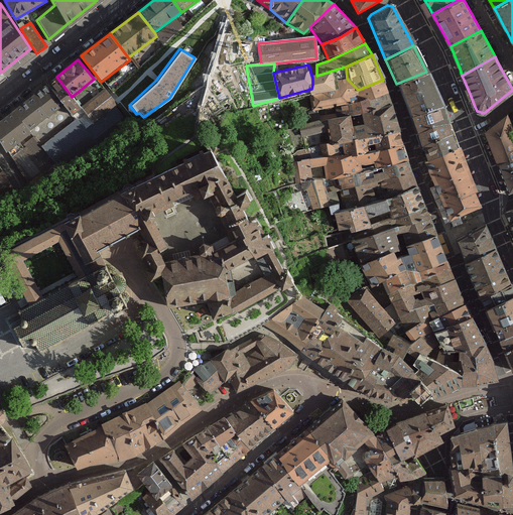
[(340,89),(340,81),(336,70),(316,76),(312,78),(312,85),(311,89),(309,95),(340,89)]
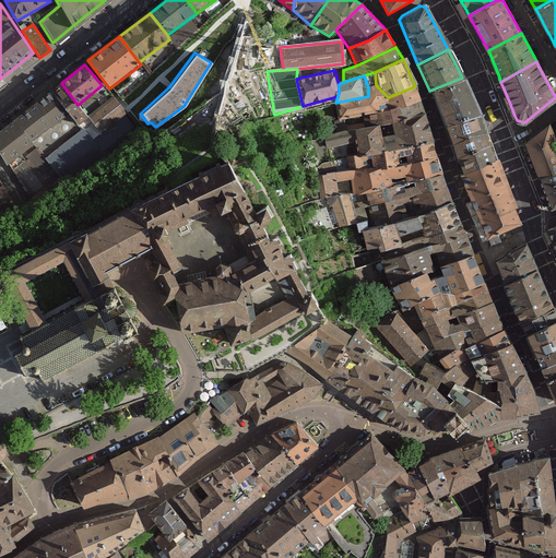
[(462,78),(429,91),(442,126),(478,115),(462,78)]
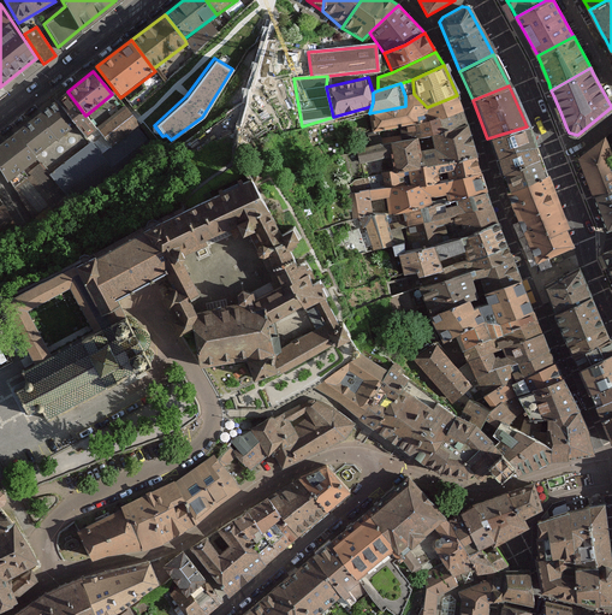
[(67,92),(55,101),(100,157),(111,149),(85,116),(67,92)]
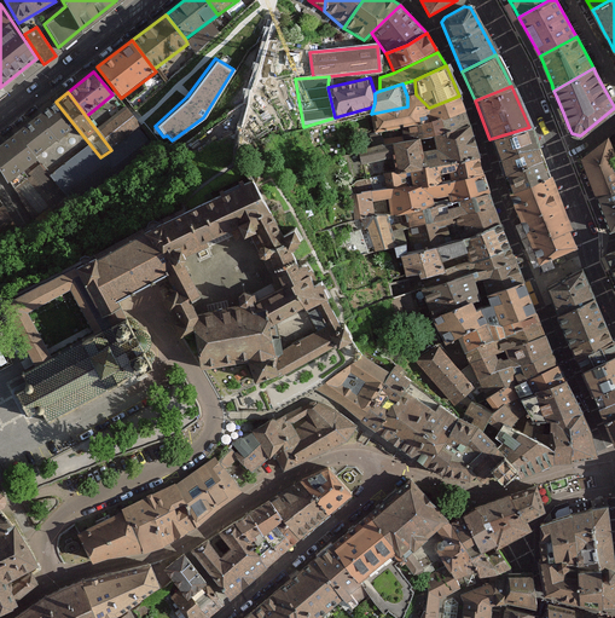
[(112,94),(86,116),(111,150),(100,157),(117,178),(154,146),(112,94)]
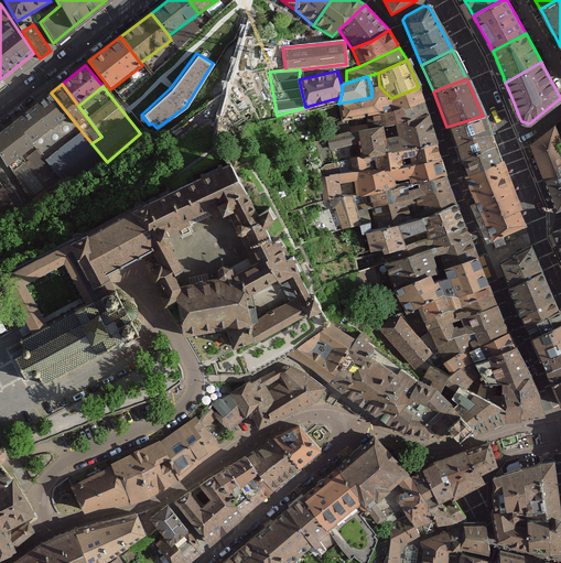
[(425,103),(419,87),(391,98),(379,86),(371,88),(371,97),(338,104),(342,121),(395,111),(425,103)]
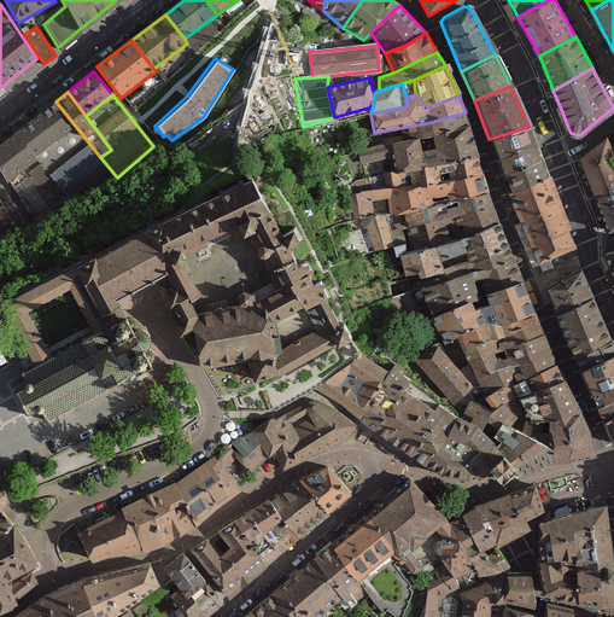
[(56,102),(15,133),(36,162),(39,164),(66,198),(76,209),(117,178),(100,157),(56,102)]
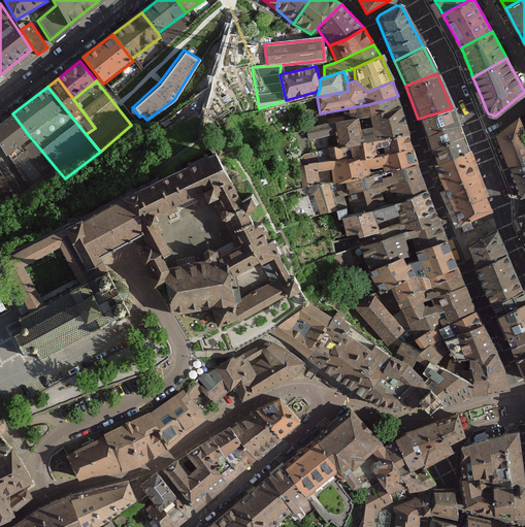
[(334,124),(361,119),(371,116),(402,107),(398,96),(369,104),(320,113),(315,114),(317,128),(334,124)]
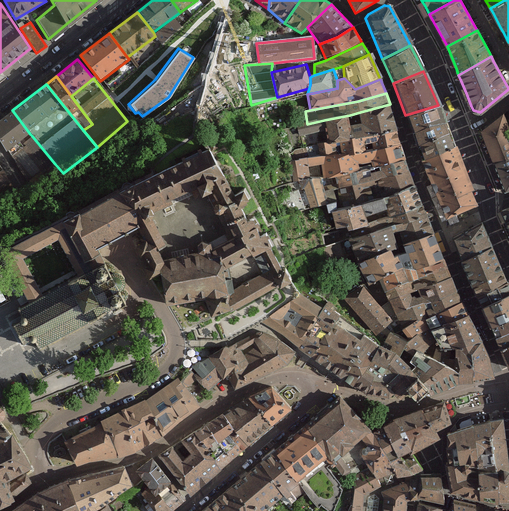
[(363,123),(352,125),(354,139),(398,131),(390,104),(360,112),(363,123)]
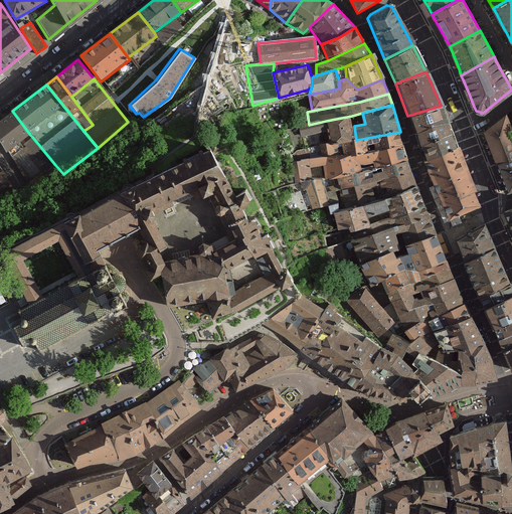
[(441,106),(407,116),(421,160),(447,149),(448,150),(457,148),(441,106)]
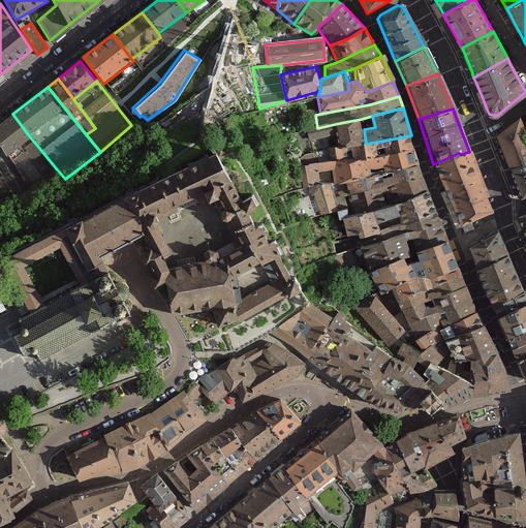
[(0,146),(7,156),(31,138),(12,114),(0,123),(0,146)]
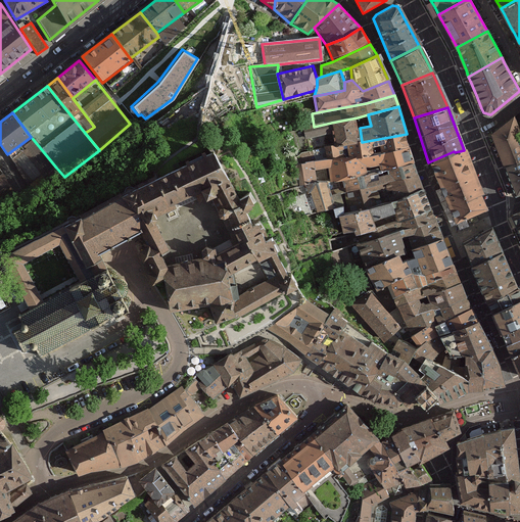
[(513,115),(491,133),(498,148),(504,165),(519,159),(519,158),(519,132),(516,122),(513,115)]
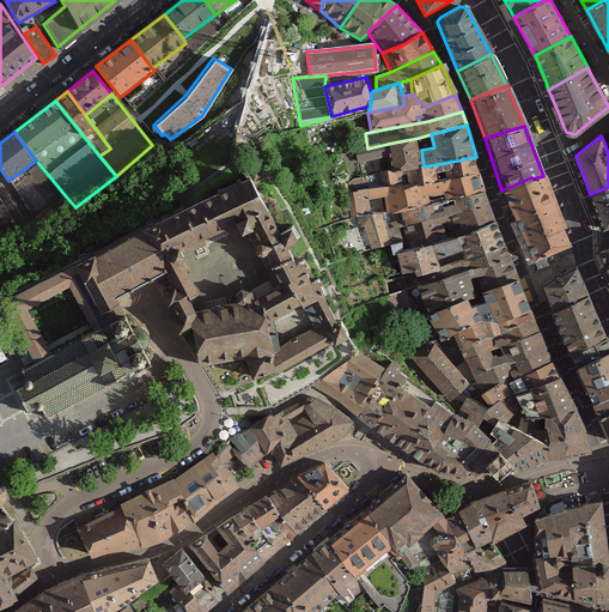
[(419,138),(388,144),(390,158),(393,171),(399,171),(407,169),(424,167),(421,150),(419,138)]
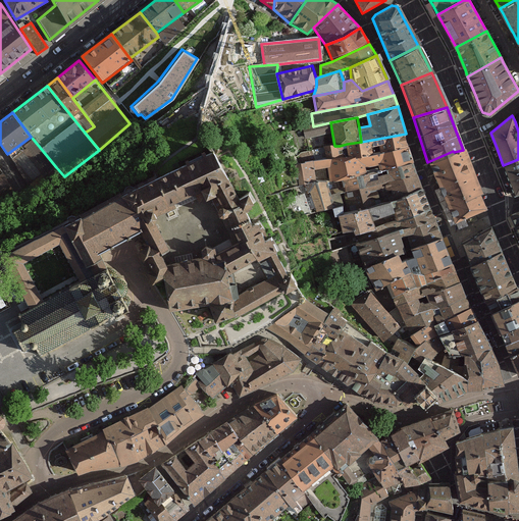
[(301,129),(304,139),(332,135),(330,122),(313,126),(301,129)]
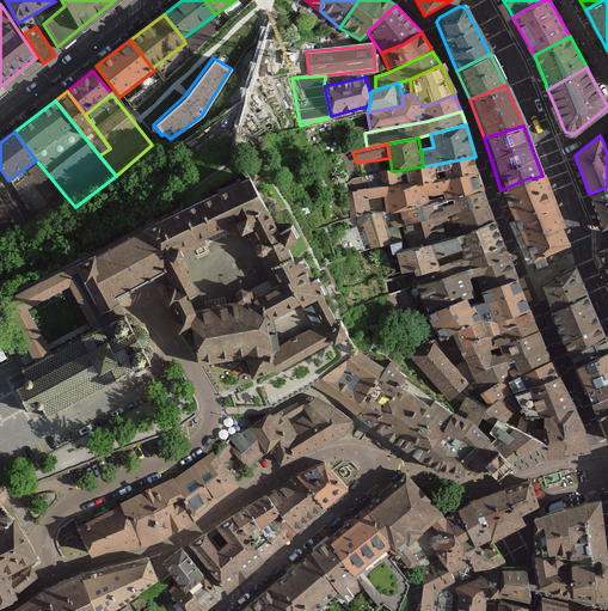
[(476,157),(423,166),(438,175),(446,171),(448,179),(479,172),(476,157)]
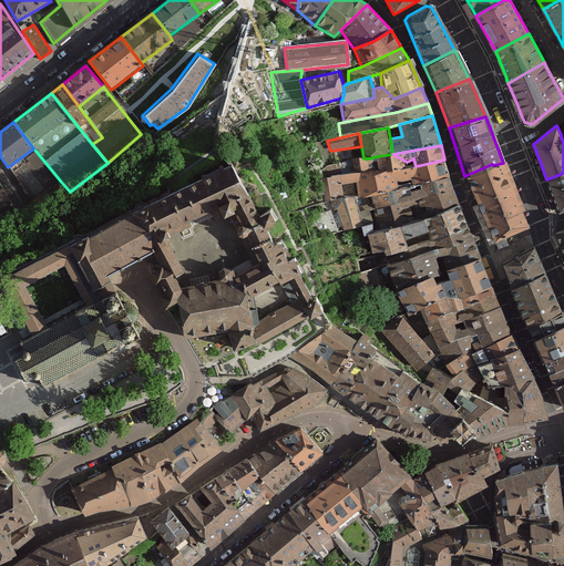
[(28,163),(10,175),(38,208),(48,205),(53,197),(49,191),(61,182),(36,151),(24,161),(28,163)]
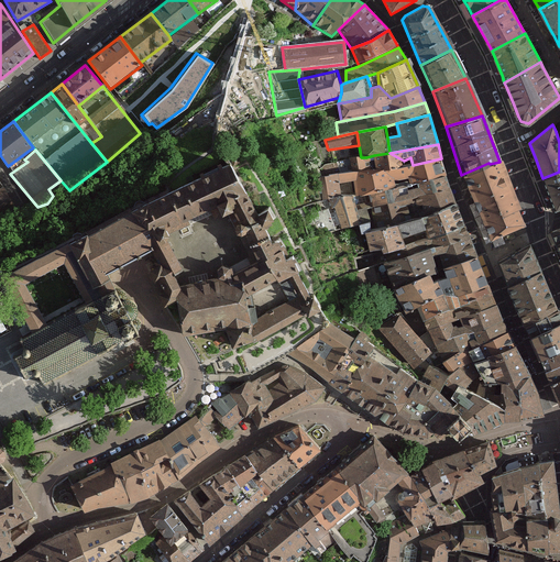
[(390,153),(374,155),(377,171),(385,171),(405,167),(404,161),(390,153)]
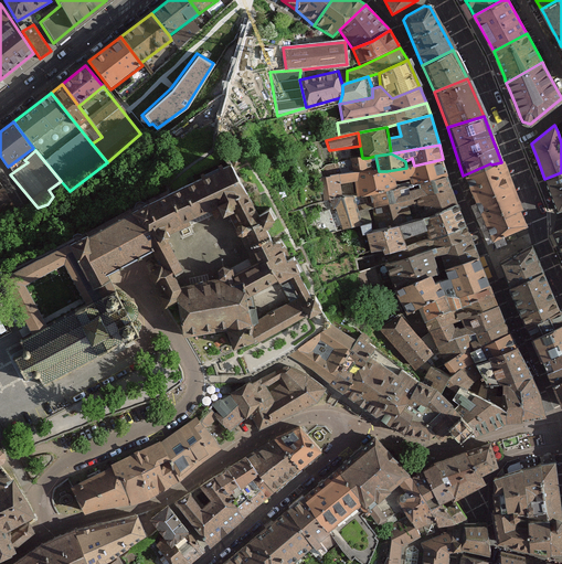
[(140,257),(139,256),(149,249),(158,265),(151,269),(148,270),(152,280),(156,279),(160,286),(163,291),(158,294),(161,300),(159,301),(161,305),(173,299),(176,305),(180,330),(181,334),(225,327),(232,346),(252,338),(254,341),(257,340),(256,338),(305,310),(308,315),(321,308),(322,307),(315,294),(309,297),(308,293),(298,273),(303,270),(294,254),(286,258),(283,248),(286,247),(279,236),(273,241),(263,224),(276,217),(269,205),(257,213),(232,166),(239,161),(236,157),(229,160),(230,162),(145,204),(87,234),(86,234),(69,243),(93,288),(110,279),(107,273),(119,267),(119,268),(123,267),(122,266),(137,257),(138,259),(140,257)]
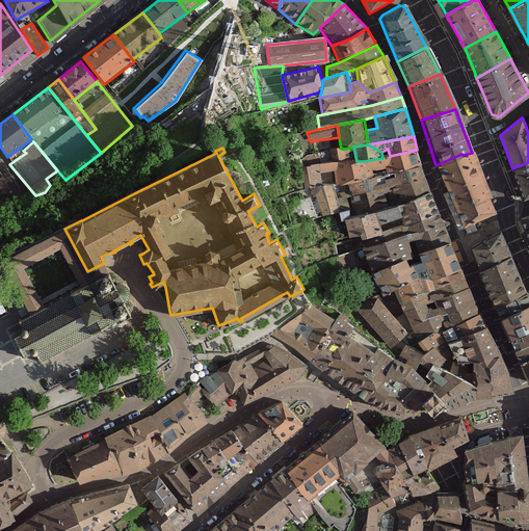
[(341,149),(329,150),(332,162),(348,161),(346,149),(341,149)]
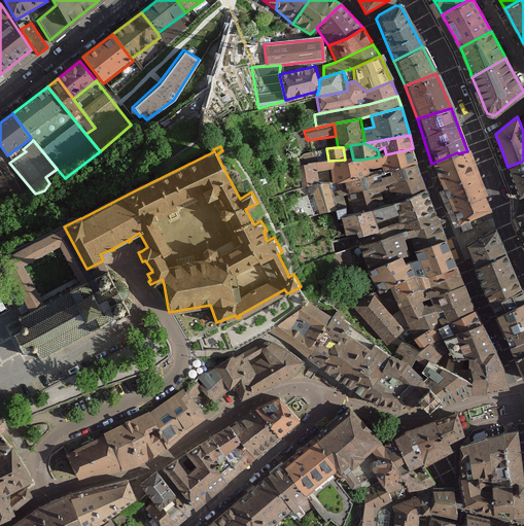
[(360,160),(364,177),(373,175),(371,170),(384,167),(385,172),(391,171),(419,165),(413,148),(386,154),(379,156),(360,160)]
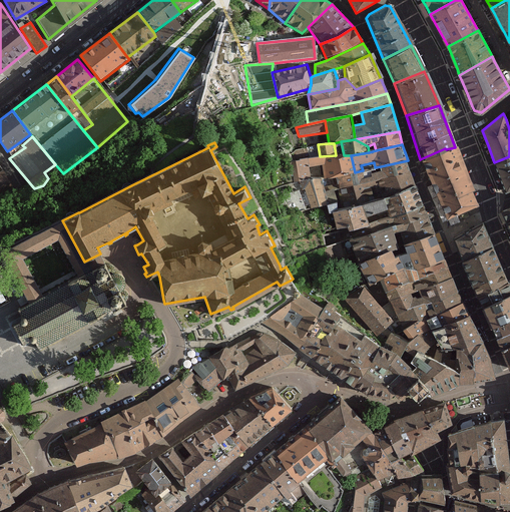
[(445,148),(420,159),(445,216),(475,204),(469,189),(472,188),(455,147),(446,149),(445,148)]
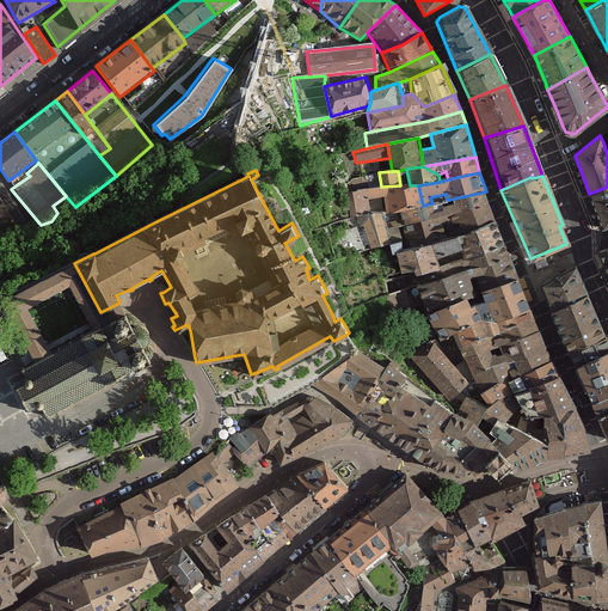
[(381,187),(368,189),(369,200),(385,197),(385,213),(400,213),(423,206),(418,185),(410,185),(400,185),(381,187)]
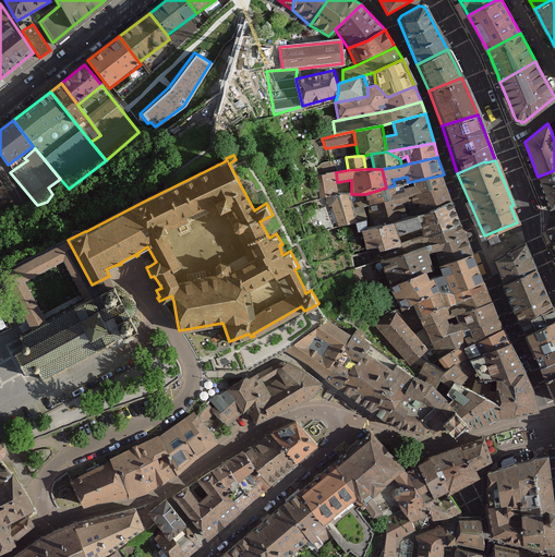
[(554,173),(554,170),(538,177),(546,198),(549,205),(552,207),(554,205),(554,173)]
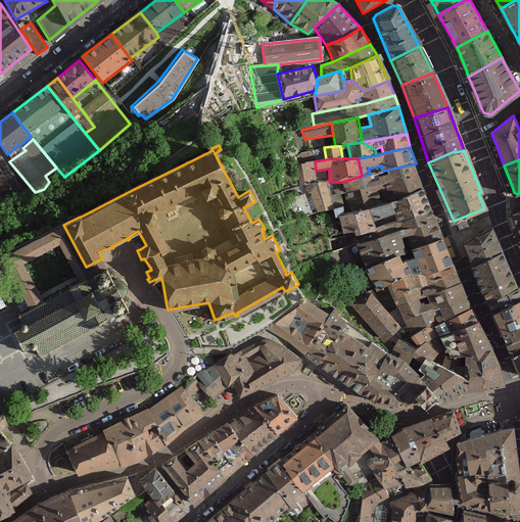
[(315,161),(295,167),(298,188),(304,186),(318,182),(316,171),(315,161)]
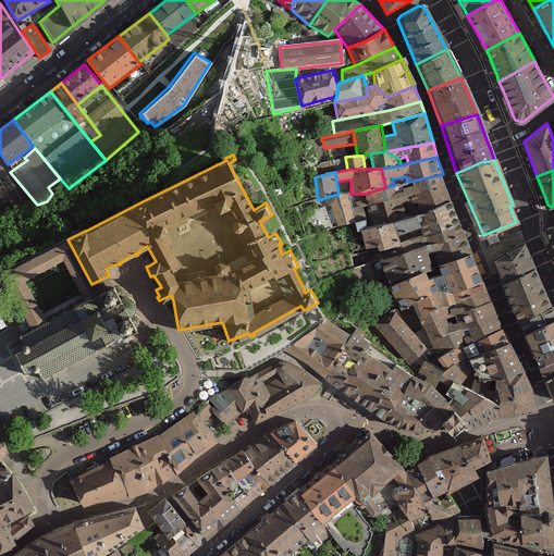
[(395,222),(408,218),(404,204),(413,202),(411,197),(420,194),(446,186),(443,174),(414,181),(415,186),(405,188),(405,192),(396,194),(394,185),(385,187),(365,194),(366,200),(353,202),(356,222),(358,232),(361,231),(395,222)]
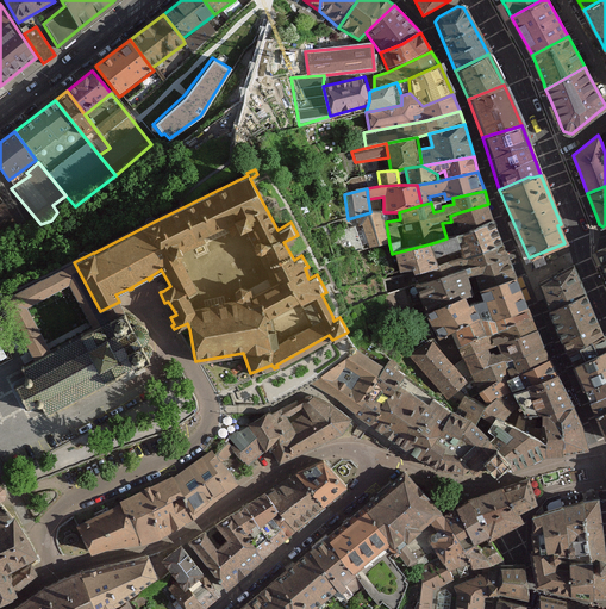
[(450,216),(451,222),(451,224),(457,224),(460,235),(494,219),(488,204),(460,212),(450,216)]
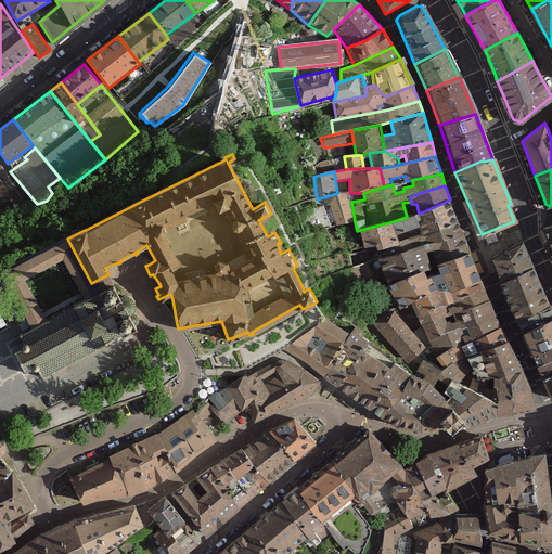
[(0,208),(11,203),(2,189),(0,190),(0,208)]
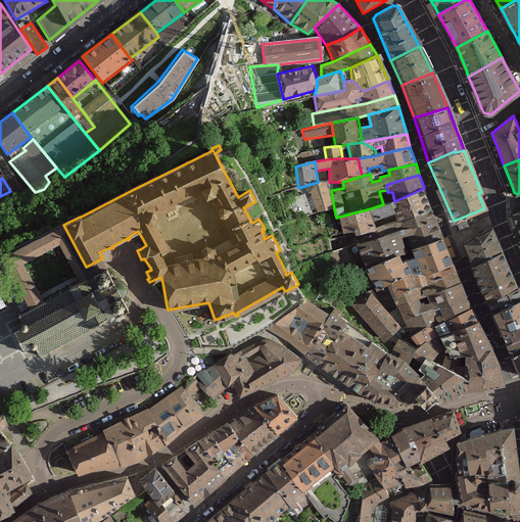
[(318,182),(304,186),(316,214),(334,208),(331,190),(329,182),(318,182)]
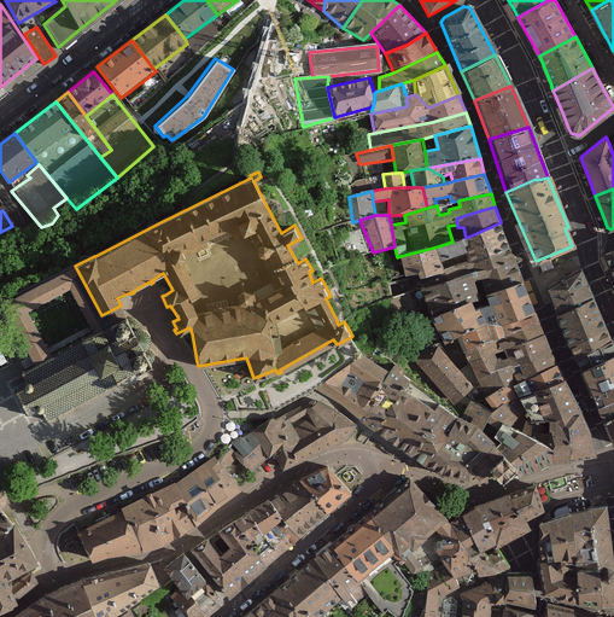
[(510,250),(501,222),(466,238),(469,252),(472,263),(510,250)]
